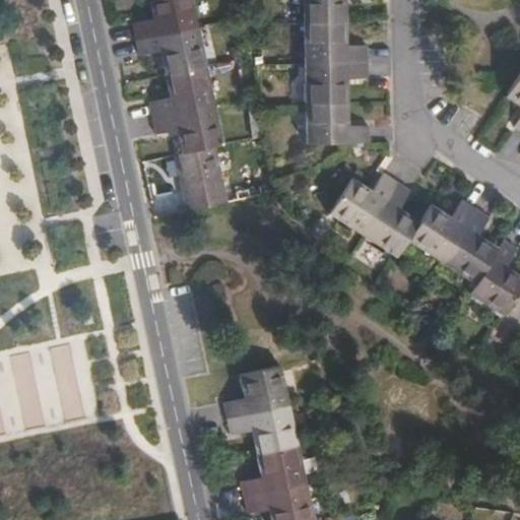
[(135,40),(197,26),(191,0),(148,0),(152,18),(132,23),(135,40)]
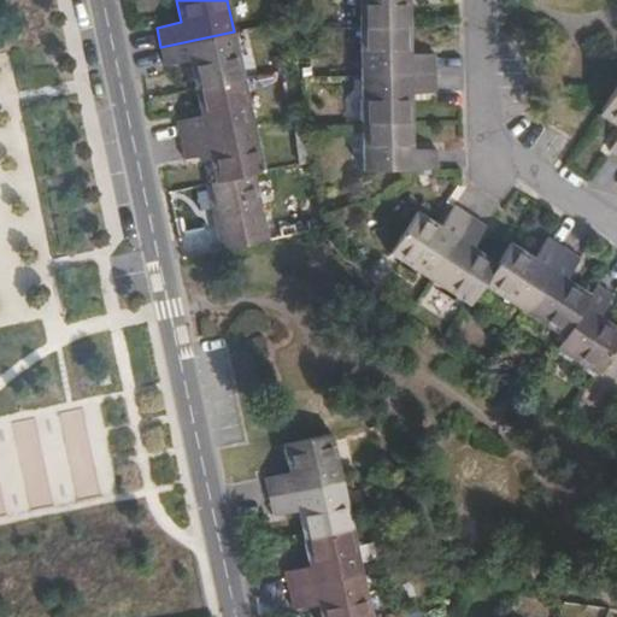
[(358,0),(359,27),(409,27),(407,0),(358,0)]
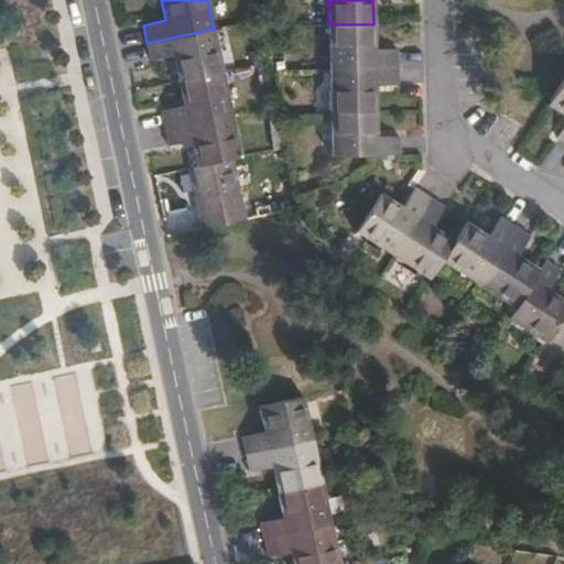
[(375,49),(373,24),(328,24),(329,68),(398,67),(397,49),(375,49)]
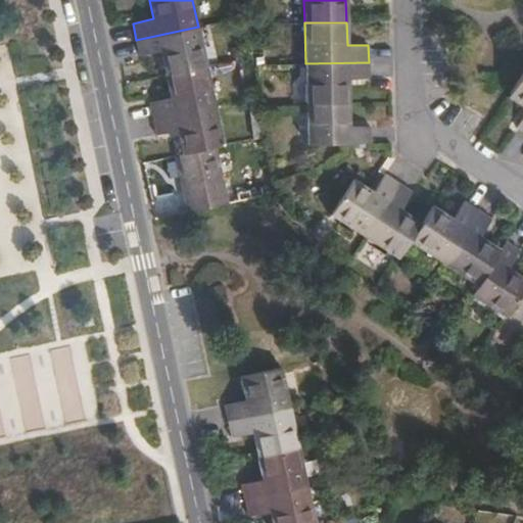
[(206,66),(198,27),(136,40),(140,55),(160,51),(165,75),(206,66)]
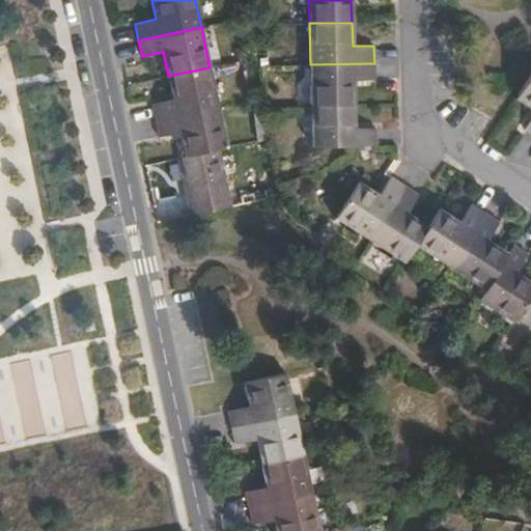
[(374,80),(374,63),(310,64),(311,106),(354,105),(353,80),(374,80)]
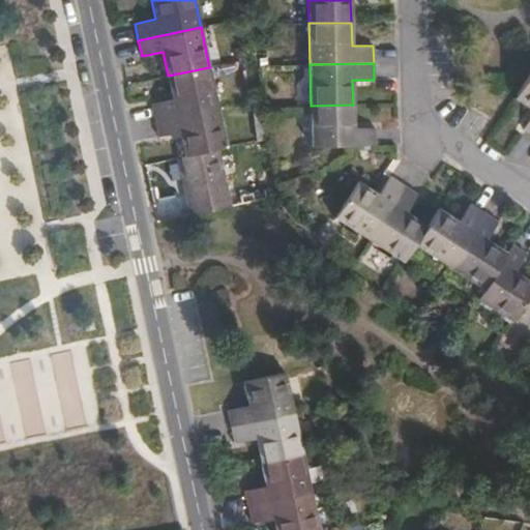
[(217,107),(209,67),(168,76),(173,99),(152,104),(155,120),(217,107)]
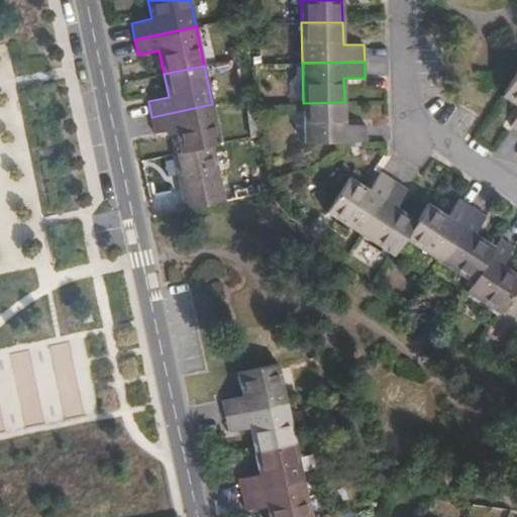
[(516,72),(502,96),(516,104),(516,114),(510,125),(516,129),(516,72)]
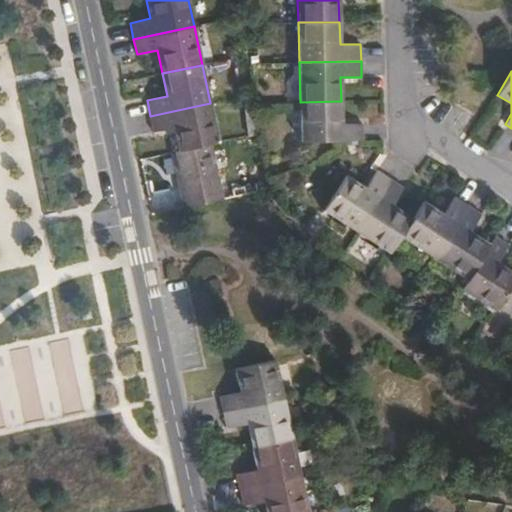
[(341,124),(341,101),(300,102),(301,141),(342,141),(362,140),(362,124),(341,124)]
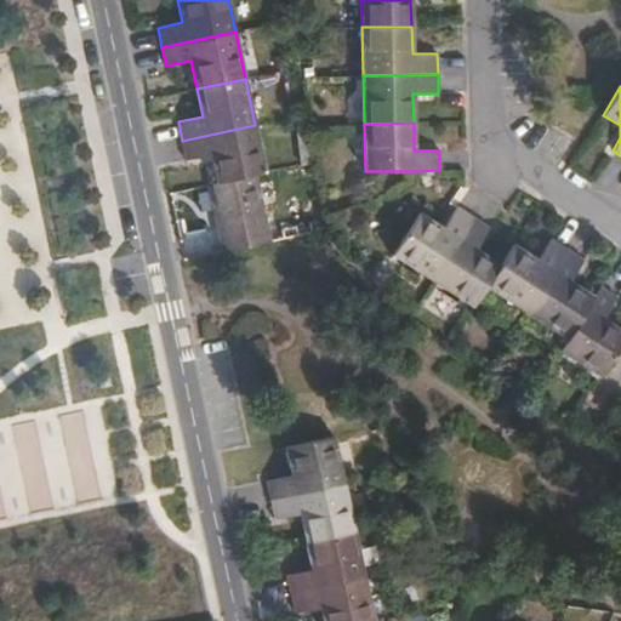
[(266,172),(255,125),(182,141),(186,160),(210,155),(216,183),(256,175),(266,172)]
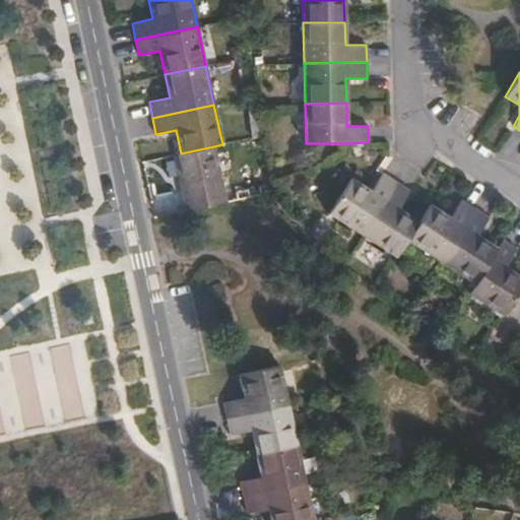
[(181,153),(175,154),(187,211),(226,202),(214,146),(181,153)]
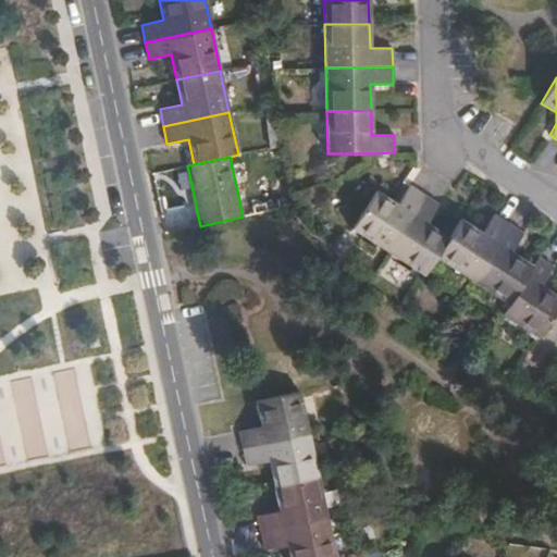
[(409,219),(424,196),(409,186),(397,205),(375,190),(350,229),(387,252),(409,219)]
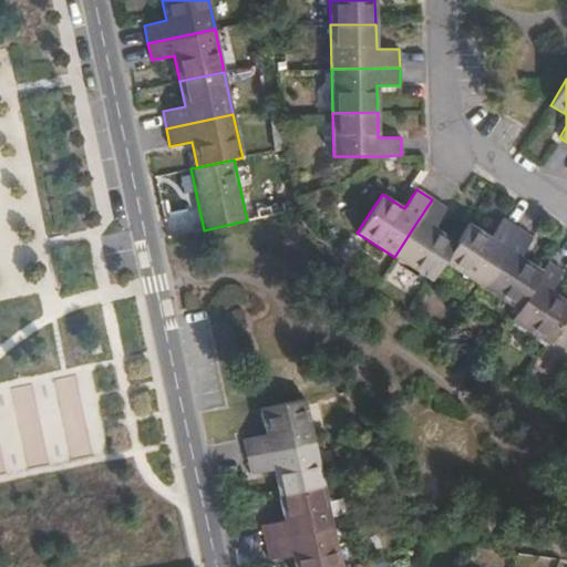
[(447,209),(432,199),(416,223),(394,257),(431,280),(437,270),(443,261),(456,241),(434,228),(447,209)]
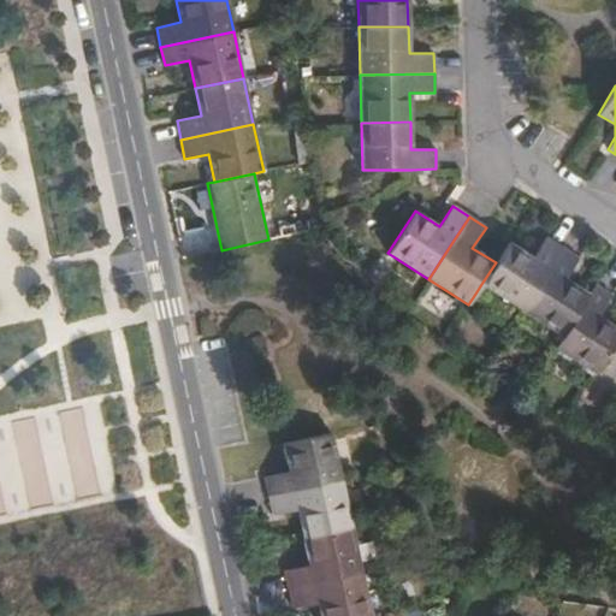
[(532,258),(509,242),(496,262),(481,284),(522,311),(562,248),(546,237),(532,258)]
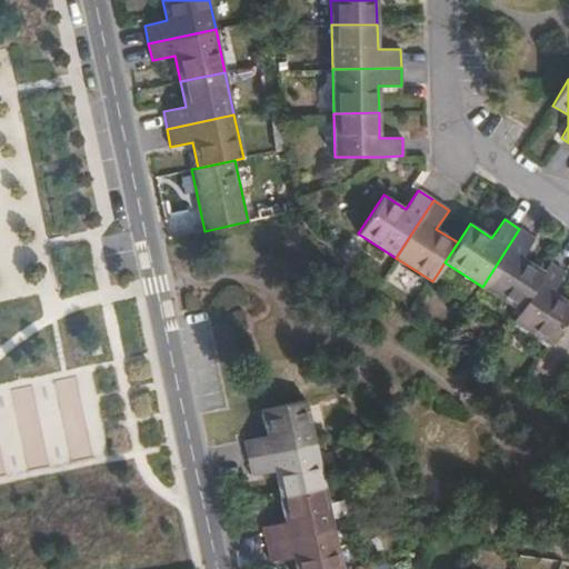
[(520,229),(519,229),(482,287),(519,311),(545,272),(522,258),(533,239),(520,229)]
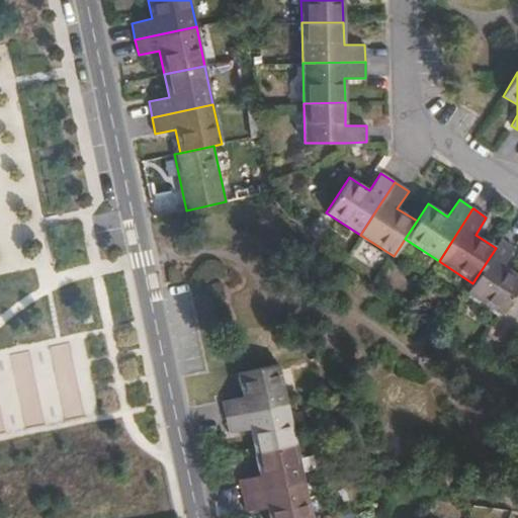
[(500,240),(496,248),(472,283),(466,292),(500,314),(517,285),(517,275),(503,266),(514,248),(500,240)]
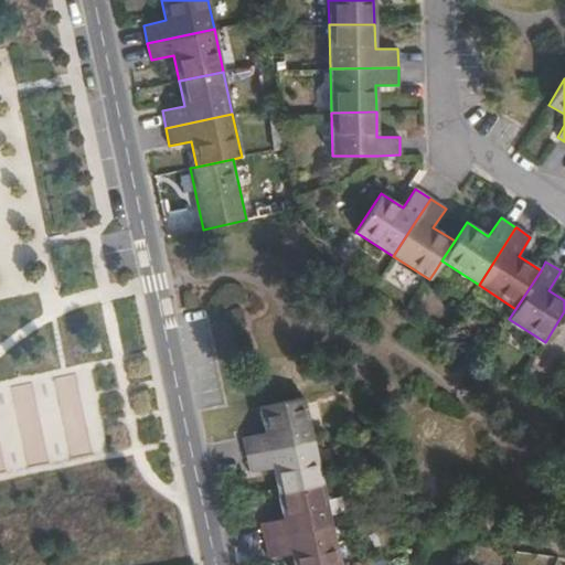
[(304,397),(259,407),(265,434),(243,437),(246,455),(313,440),(304,397)]
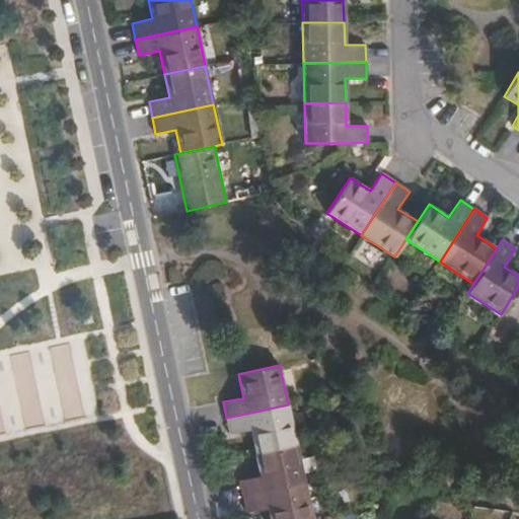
[(288,404),(226,418),(230,434),(250,429),(255,453),(296,444),(288,404)]
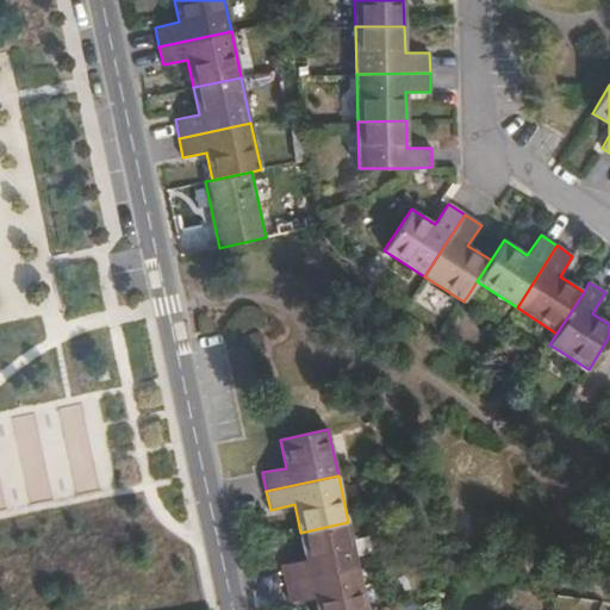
[(348,522),(300,533),(305,559),(282,565),(286,584),(359,568),(348,522)]
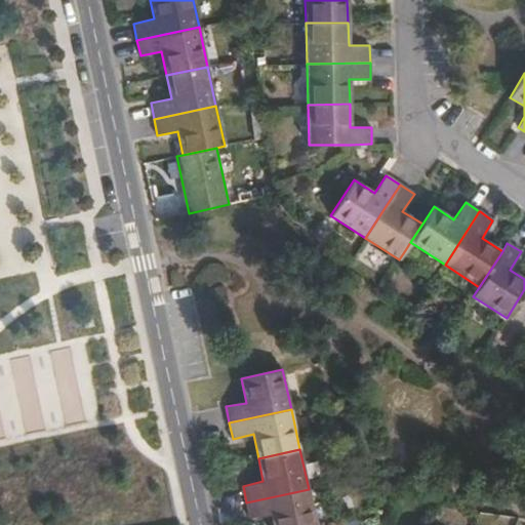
[(316,524),(309,489),(246,502),(250,519),(270,514),(272,524),(316,524)]
